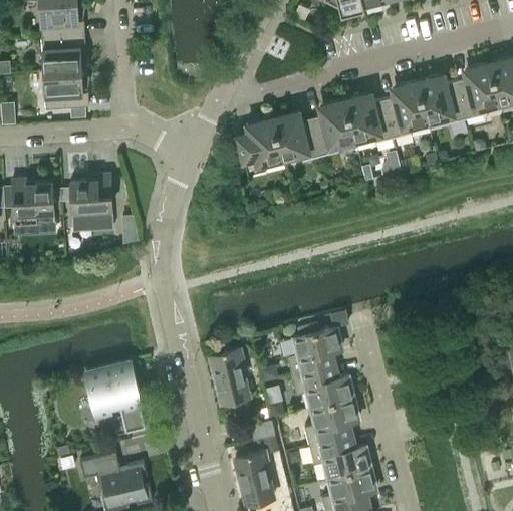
[(56,0),(40,1),(42,37),(85,34),(84,20),(79,21),(78,4),(83,4),(82,0),(56,0)]
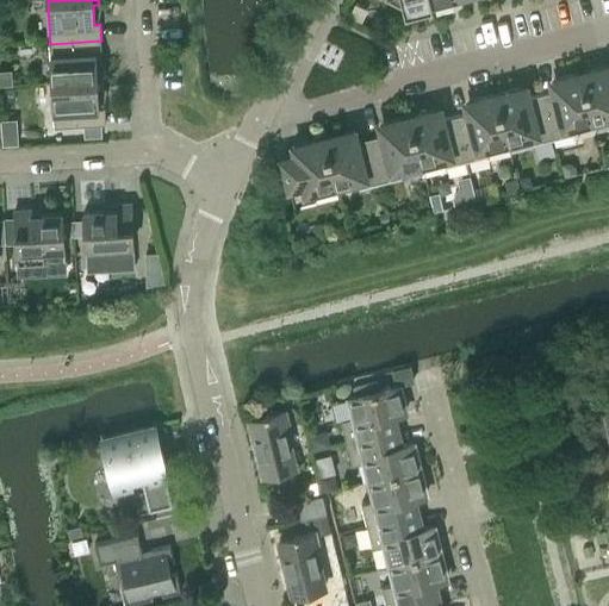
[(434,10),(432,0),(392,0),(404,6),(406,13),(432,7),(432,11),(434,10)]
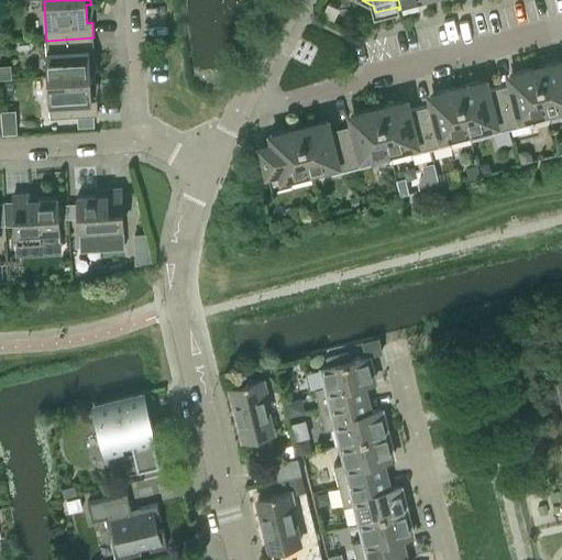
[(398,0),(400,9),(420,4),(419,1),(423,0),(398,0)]
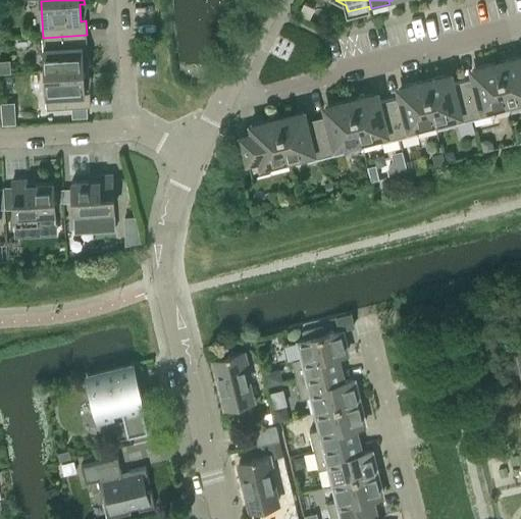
[(45,73),(89,71),(89,65),(84,66),(83,49),(88,49),(87,35),(43,38),(45,73)]
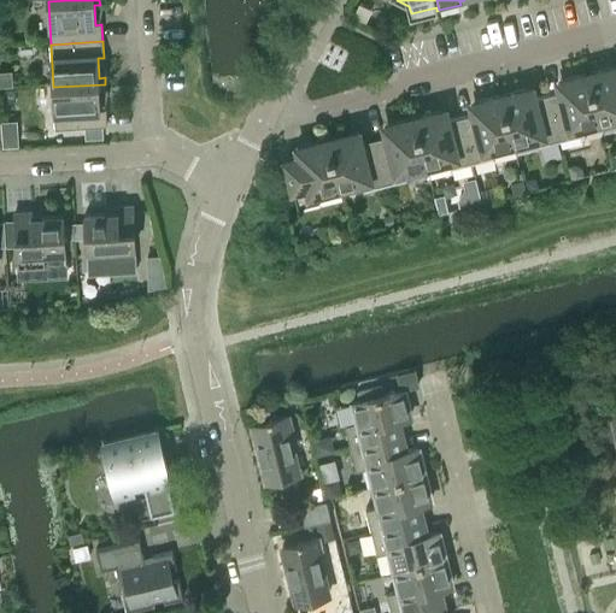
[(615,69),(590,76),(602,124),(615,119),(615,69)]
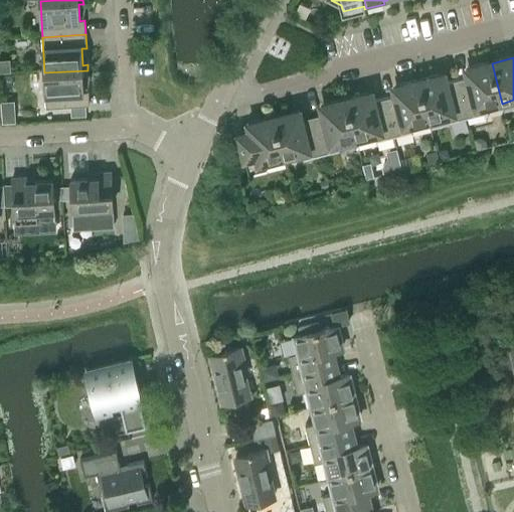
[(0,61),(0,73),(11,72),(10,61),(0,61)]
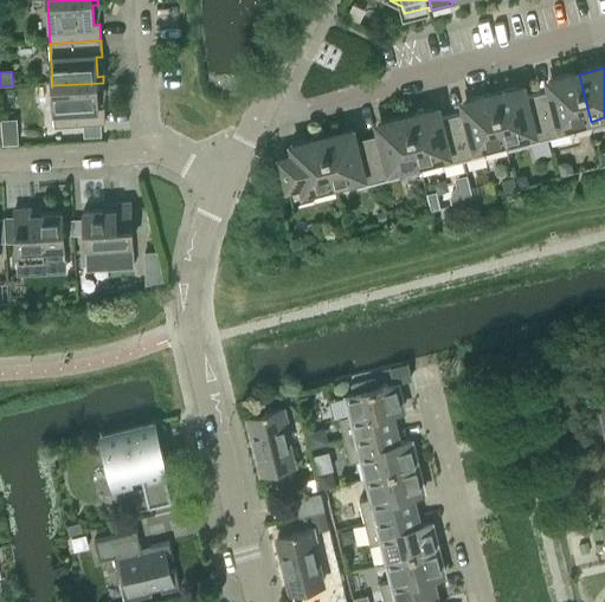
[(552,94),(539,96),(549,141),(571,135),(568,127),(591,122),(579,75),(548,83),(552,94)]
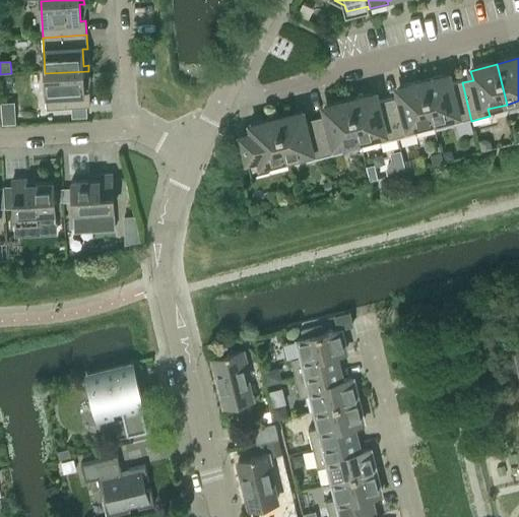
[(88,71),(45,73),(47,111),(90,108),(89,93),(85,93),(84,77),(88,77),(88,71)]
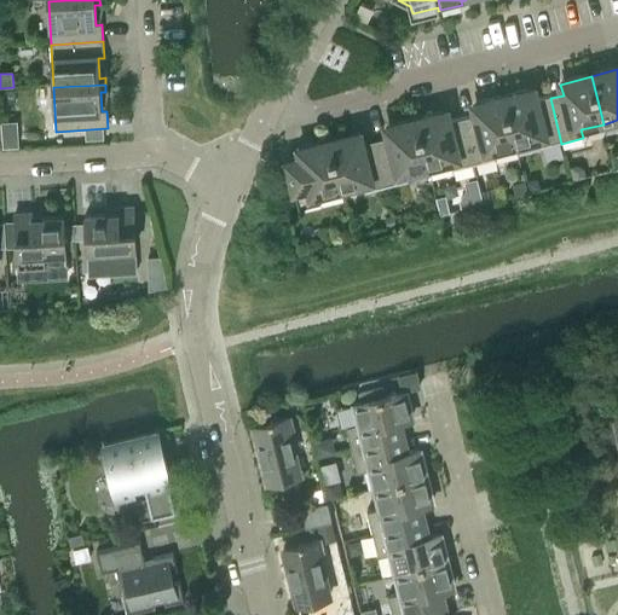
[(504,99),(517,146),(538,140),(541,149),(561,144),(550,98),(537,102),(535,91),(504,99)]
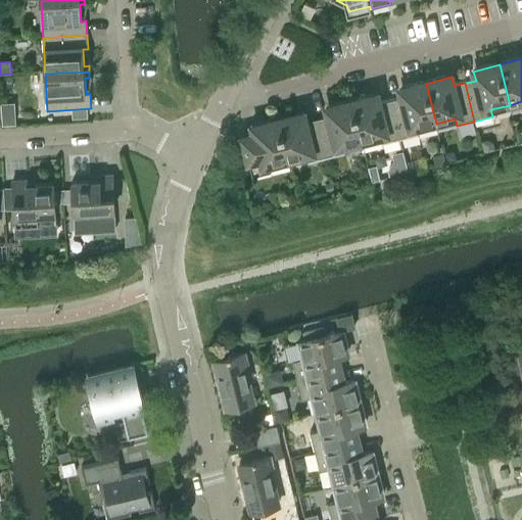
[(391,102),(400,140),(419,136),(417,129),(436,124),(426,84),(399,90),(401,99),(391,102)]
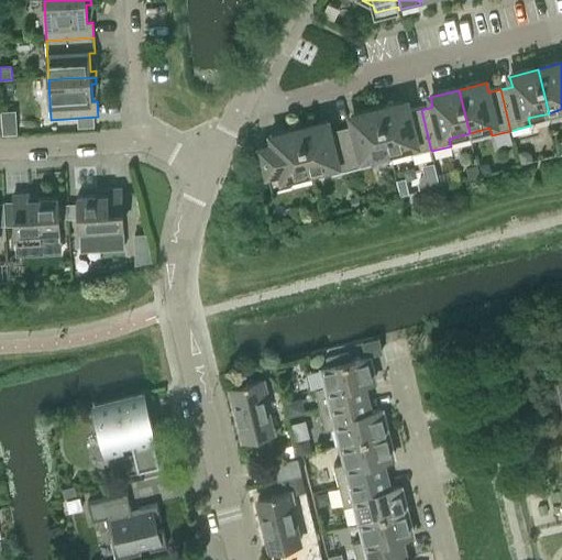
[(378,110),(390,153),(410,149),(412,156),(431,151),(421,110),(409,112),(407,102),(378,110)]
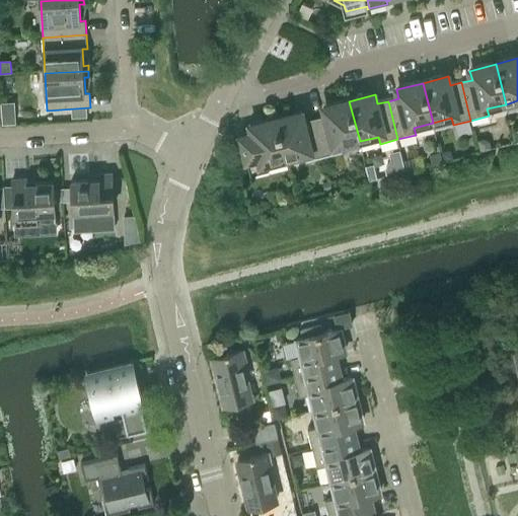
[(315,120),(324,158),(343,153),(341,146),(360,141),(349,101),(323,107),(325,117),(315,120)]
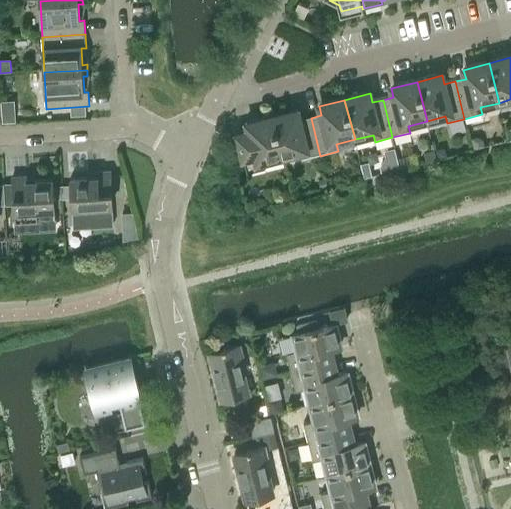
[(85,107),(72,108),(72,117),(86,116),(85,107)]
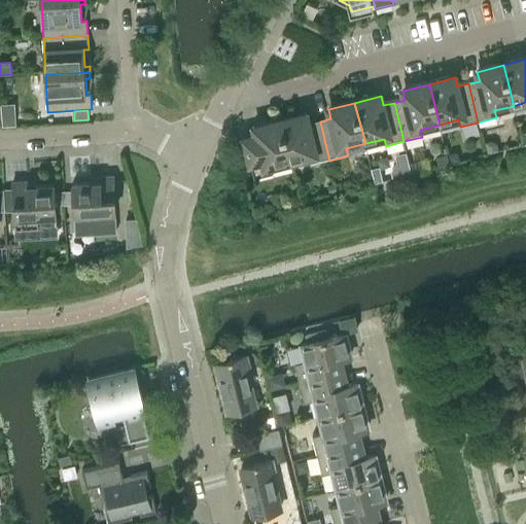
[(280,121),(290,163),(310,158),(312,165),(329,161),(320,121),(309,125),(307,115),(280,121)]
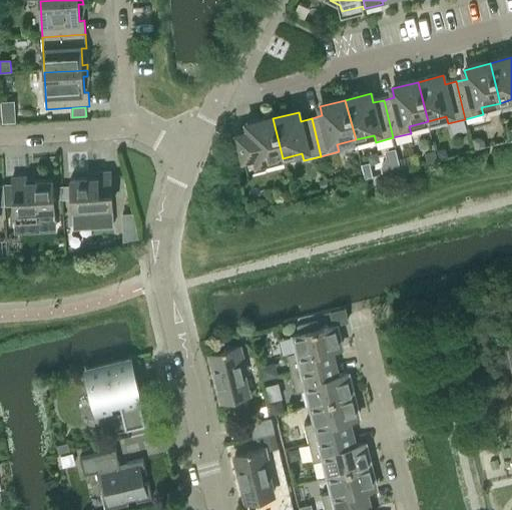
[(283,158),(273,118),(247,125),(249,133),(238,136),(247,174),(267,169),(265,162),(283,158)]
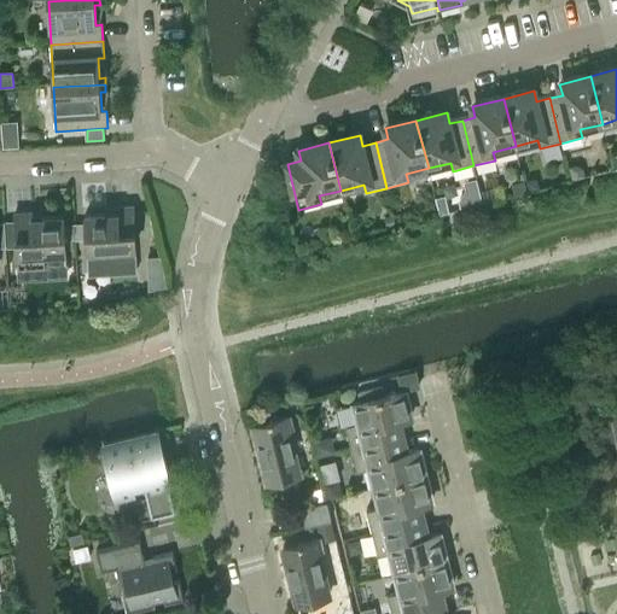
[(583,170),(578,168),(570,169),(572,181),(586,179),(583,170)]
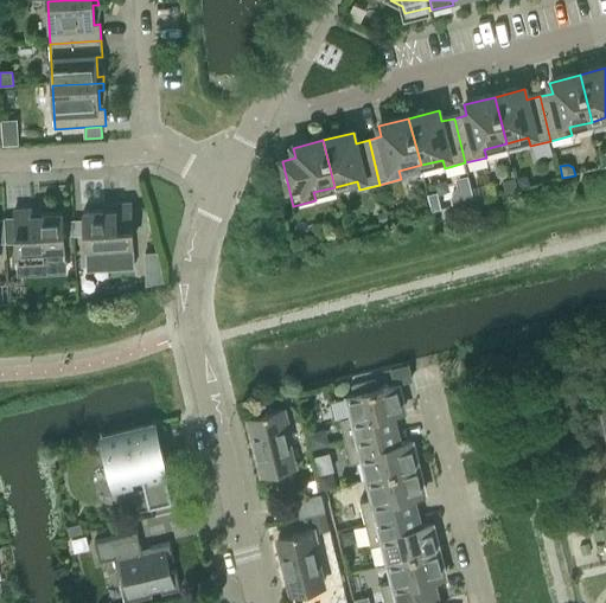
[(528,177),(517,180),(521,190),(530,187),(528,177)]
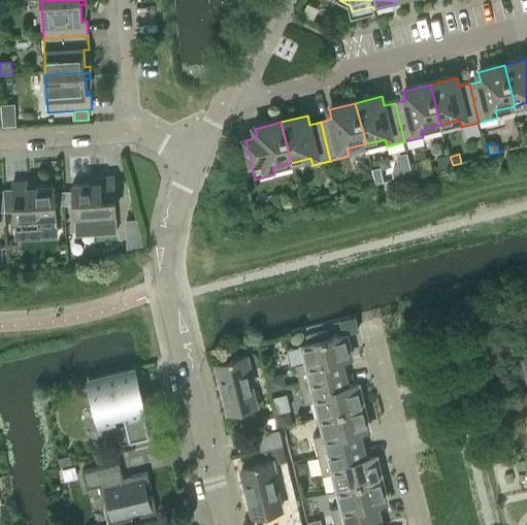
[(372,171),(376,185),(384,183),(381,169),(372,171)]
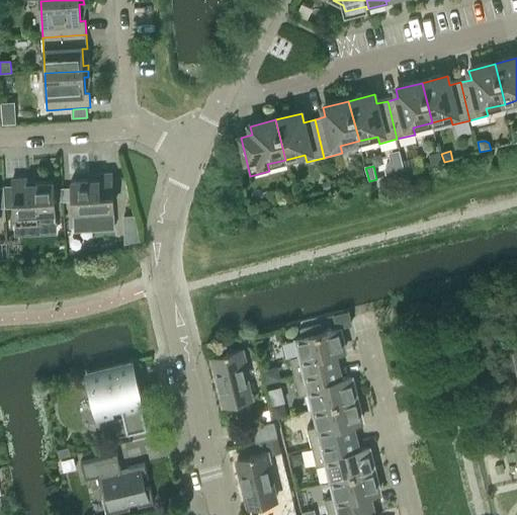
[(98,181),(72,183),(72,189),(73,202),(74,222),(91,221),(91,222),(114,221),(111,175),(97,176),(98,181)]
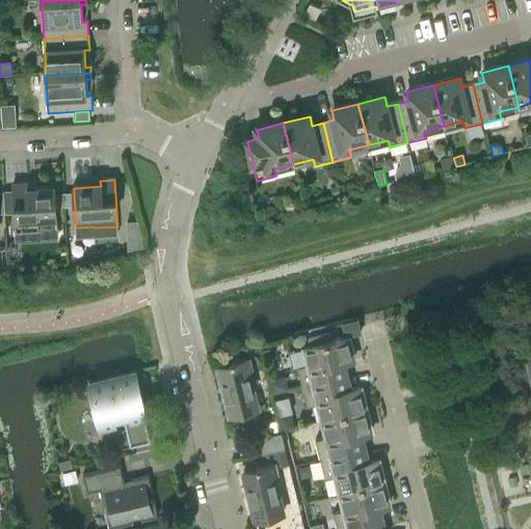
[(131,199),(129,181),(118,182),(121,201),(131,199)]
